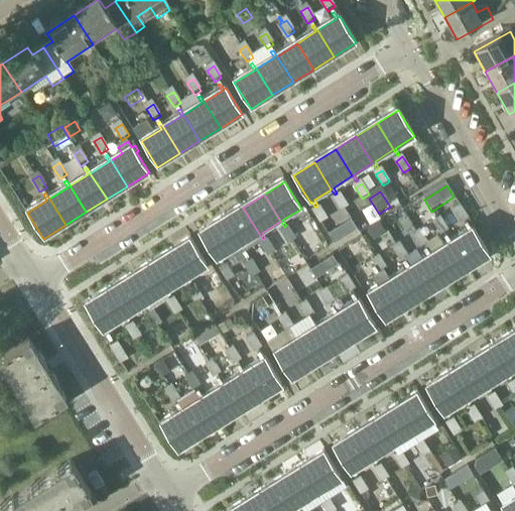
[(334,201),(342,213),(348,208),(341,197),(334,201)]
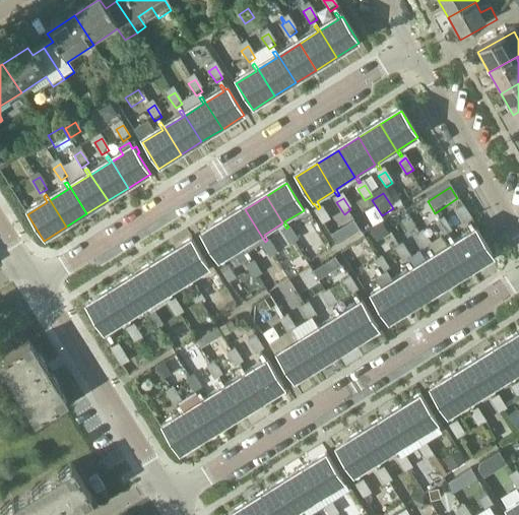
[(223,222),(240,249),(245,257),(249,263),(251,261),(248,256),(266,244),(265,242),(261,236),(245,209),(223,222)]
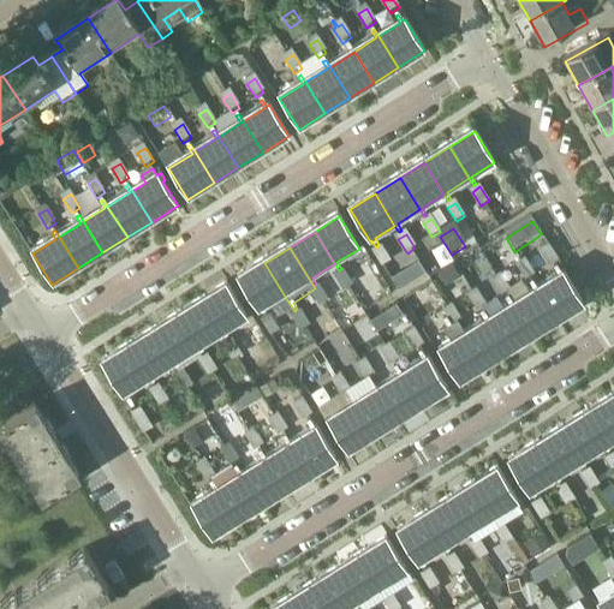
[(542,252),(550,267),(559,262),(549,248),(542,252)]
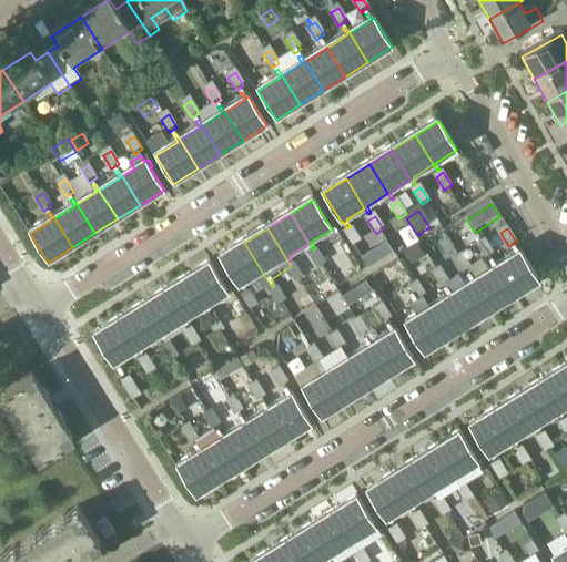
[(346,234),(354,247),(362,243),(353,230),(346,234)]
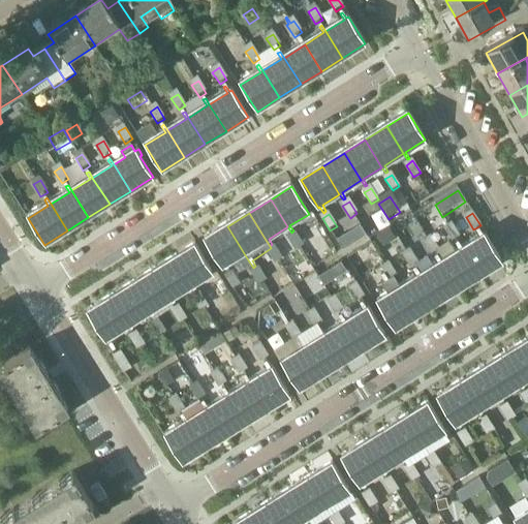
[(244,253),(227,226),(205,241),(221,268),(223,267),(226,272),(229,271),(225,265),(244,253)]
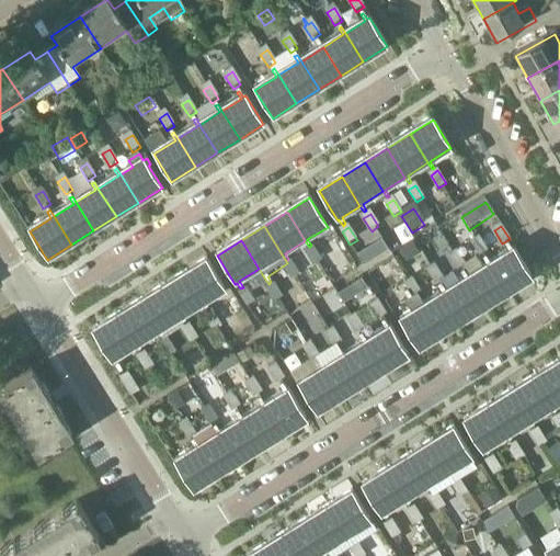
[(472,245),(480,257),(488,252),(479,240),(472,245)]
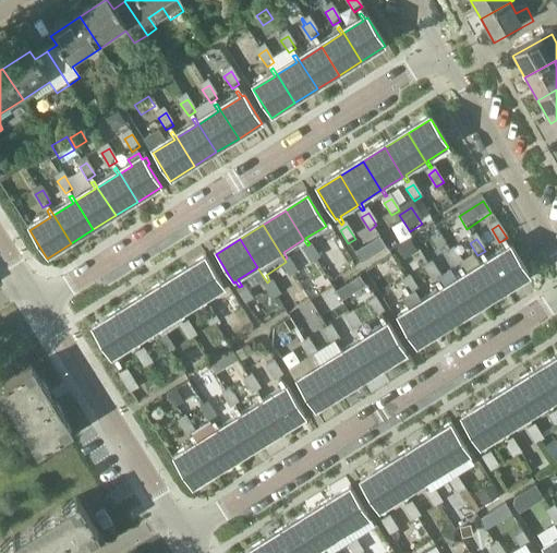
[(419,255),(410,242),(397,251),(406,264),(419,255)]
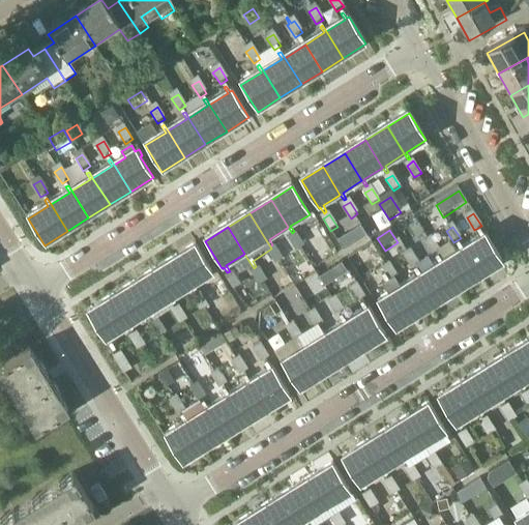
[(487,236),(485,237),(480,231),(478,233),(481,238),(464,251),(480,276),(503,263),(487,236)]
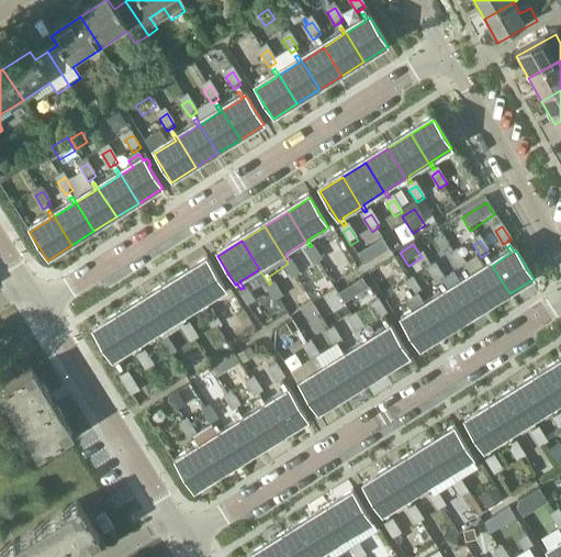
[(309,254),(316,266),(324,262),(316,248),(309,254)]
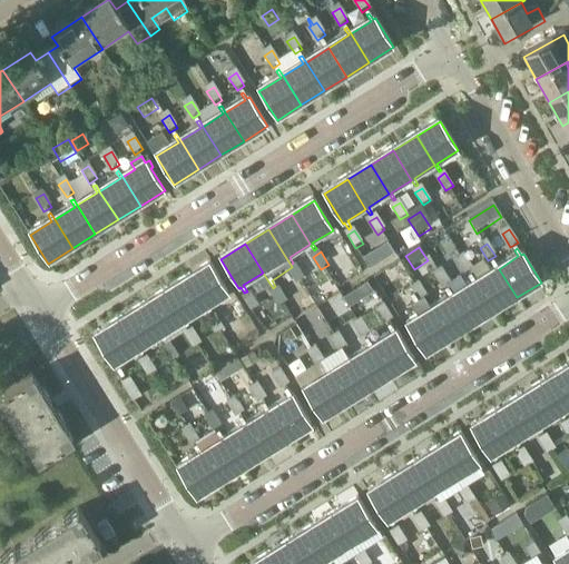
[(458,261),(466,275),(473,270),(464,257),(458,261)]
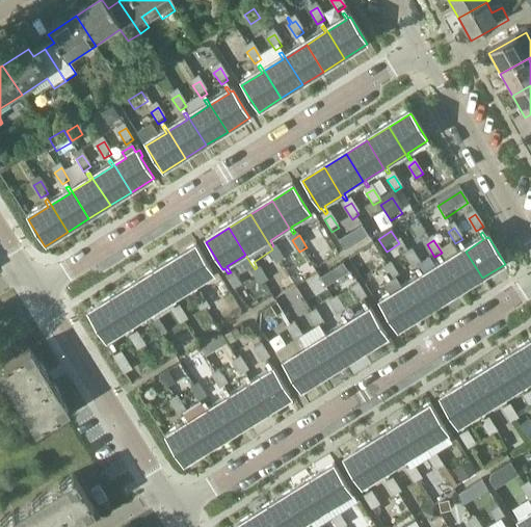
[(482,278),(466,252),(461,245),(459,246),(462,253),(444,264),(461,291),(482,278)]
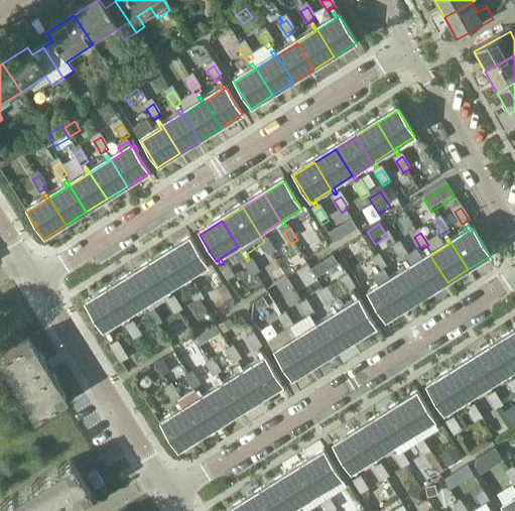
[(191,240),(169,254),(185,280),(188,285),(191,284),(187,278),(207,266),(191,240)]
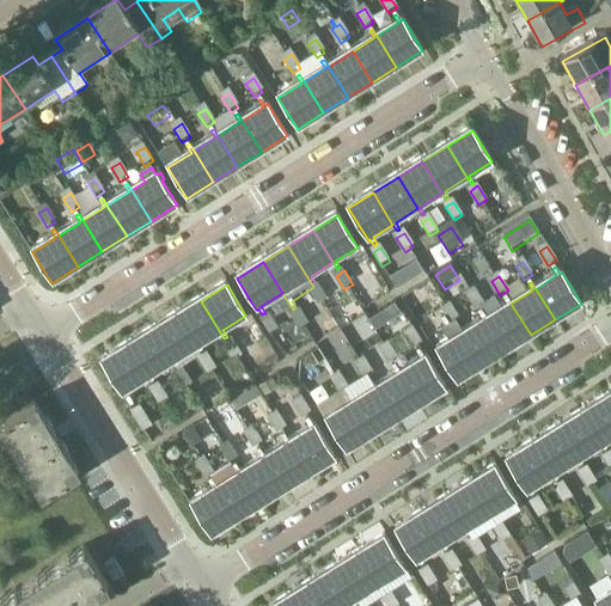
[(311,291),(321,305),(328,300),(319,286),(311,291)]
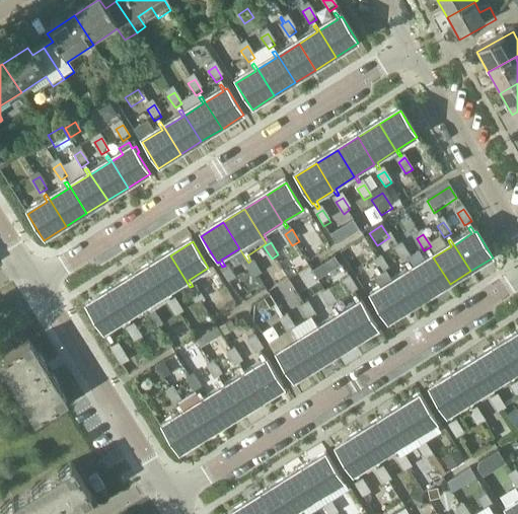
[(395,251),(403,264),(408,261),(410,260),(402,247),(395,251)]
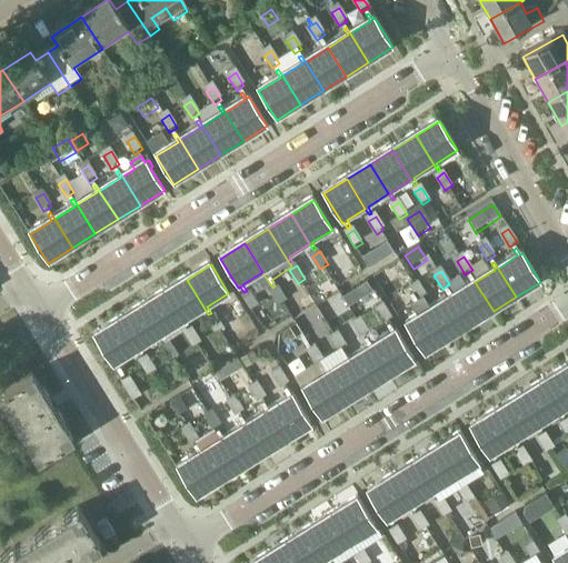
[(494,311),(475,282),(471,275),(468,278),(472,284),(452,297),(470,325),(494,311)]
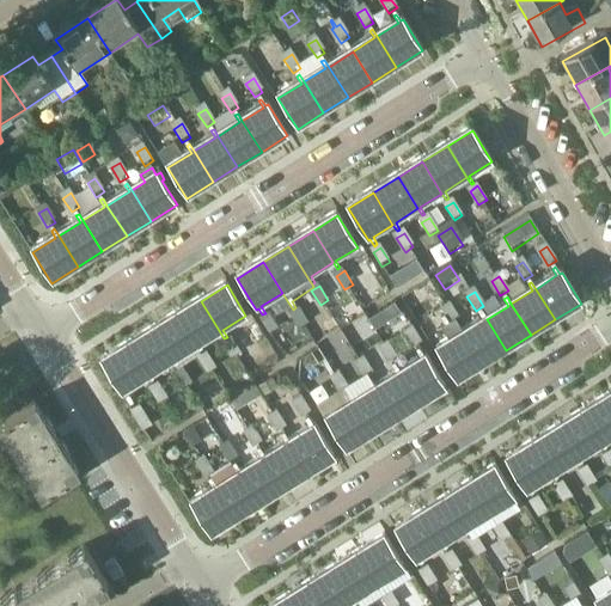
[(220,332),(201,301),(176,317),(196,347),(200,354),(202,353),(199,346),(220,332)]
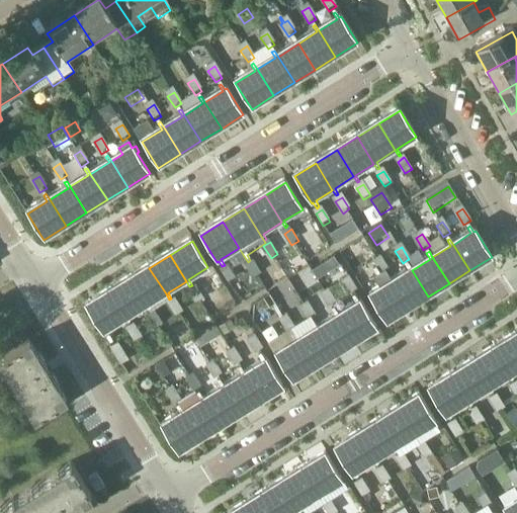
[(246,263),(253,275),(260,271),(253,259),(246,263)]
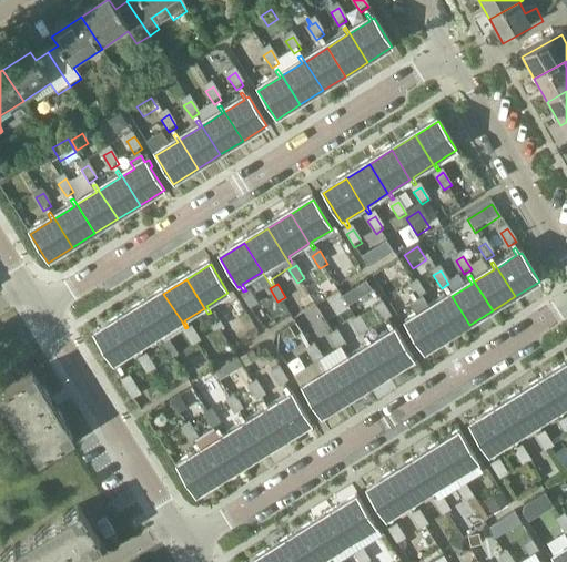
[(411,289),(415,296),(418,303),(423,299),(426,297),(418,285),(411,289)]
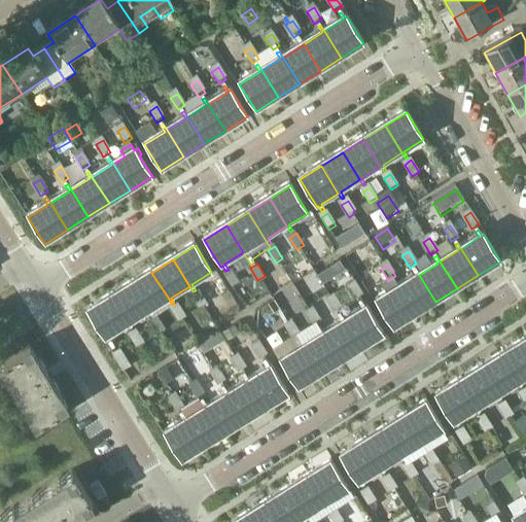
[(398,288),(415,315),(435,302),(419,275),(415,269),(413,271),(417,277),(398,288)]
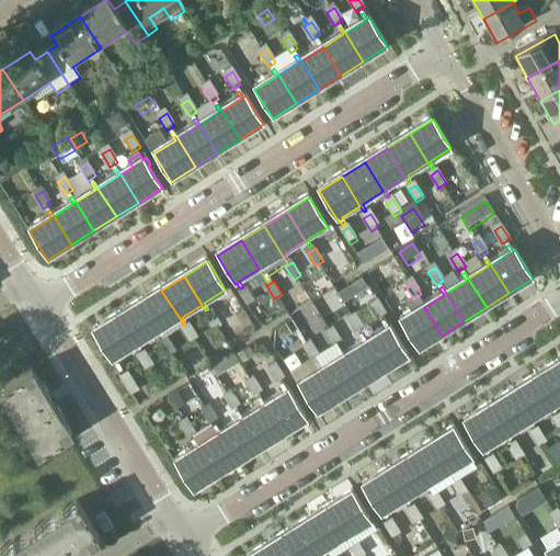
[(180,318),(161,291),(139,304),(157,332),(161,339),(163,337),(160,331),(180,318)]
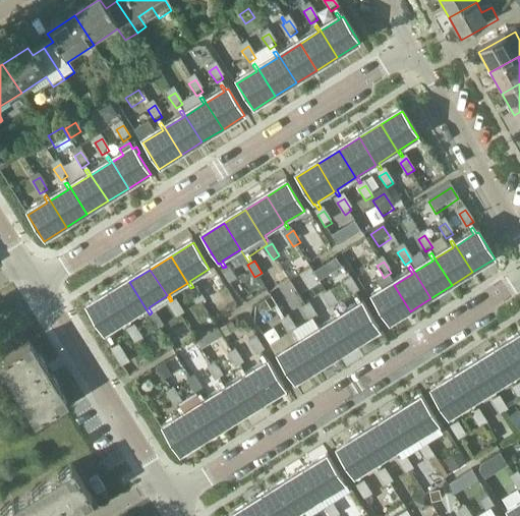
[(223,274),(230,286),(237,281),(229,270),(223,274)]
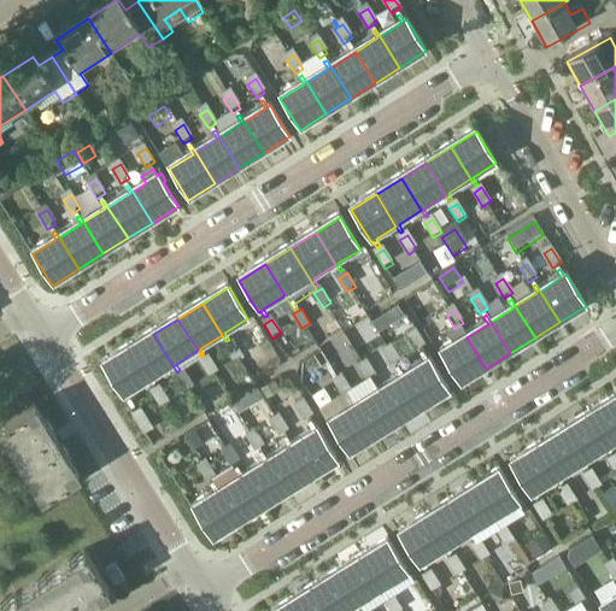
[(459,325),(455,329),(451,322),(447,323),(452,330),(447,333),(455,345),(440,353),(461,385),(486,369),(467,338),(459,325)]
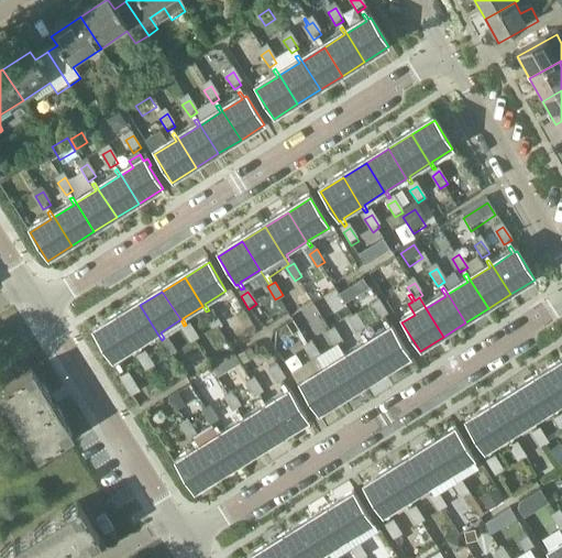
[(157,334),(140,305),(118,319),(135,348),(140,354),(142,352),(138,346),(157,334)]
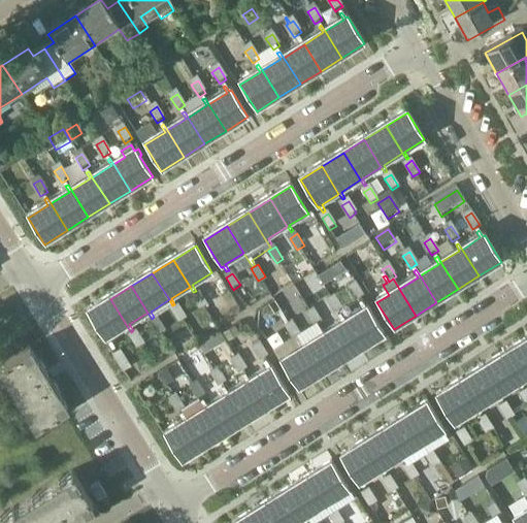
[(349,290),(357,302),(363,297),(356,286),(349,290)]
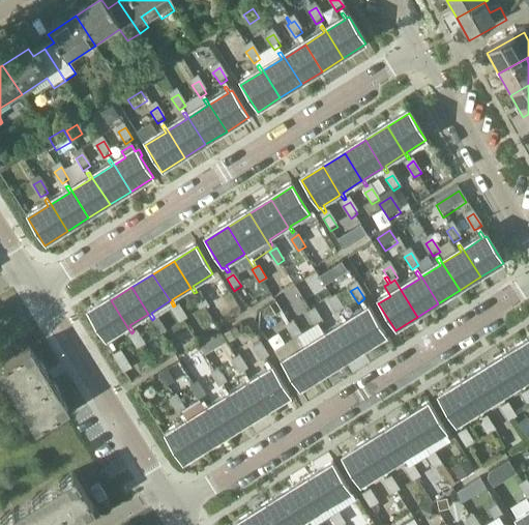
[(194,299),(201,312),(208,307),(200,295),(194,299)]
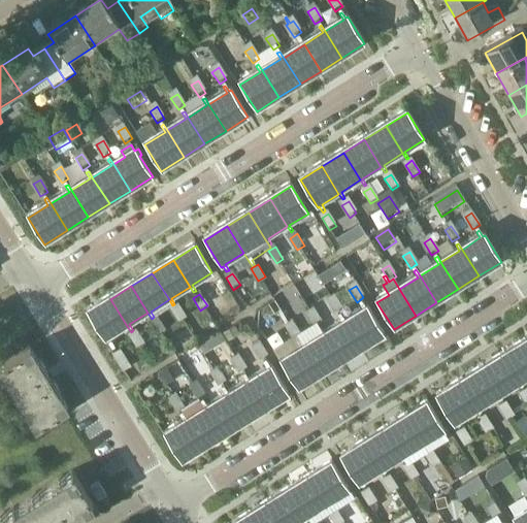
[(328,302),(336,315),(342,311),(335,298),(328,302)]
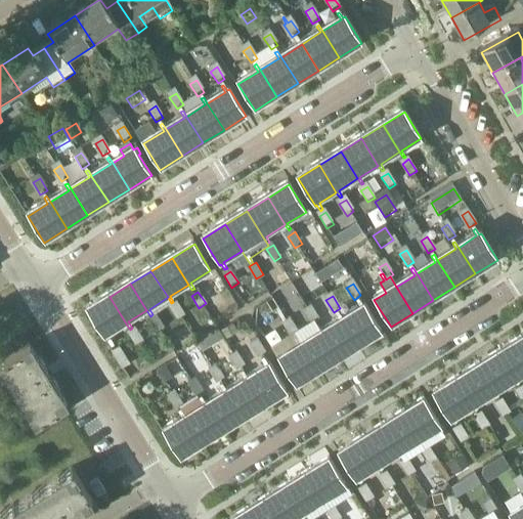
[(126,323),(110,297),(87,311),(102,336),(101,337),(105,344),(107,343),(109,344),(109,343),(113,349),(115,348),(111,341),(119,336),(116,330),(126,323)]
